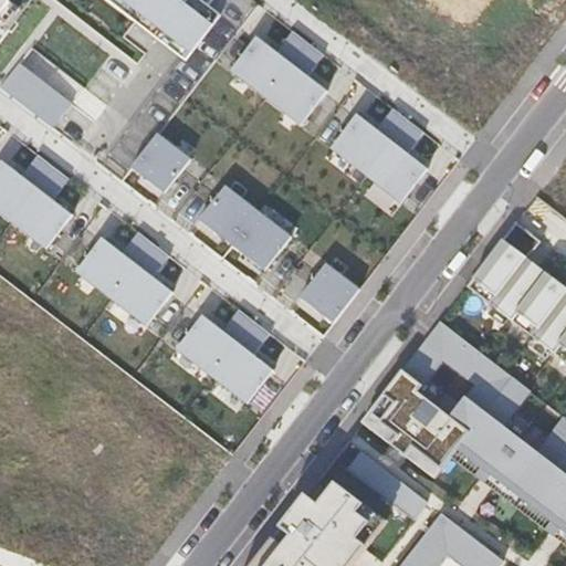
[(0,0),(0,23),(14,6),(7,0),(0,0)]
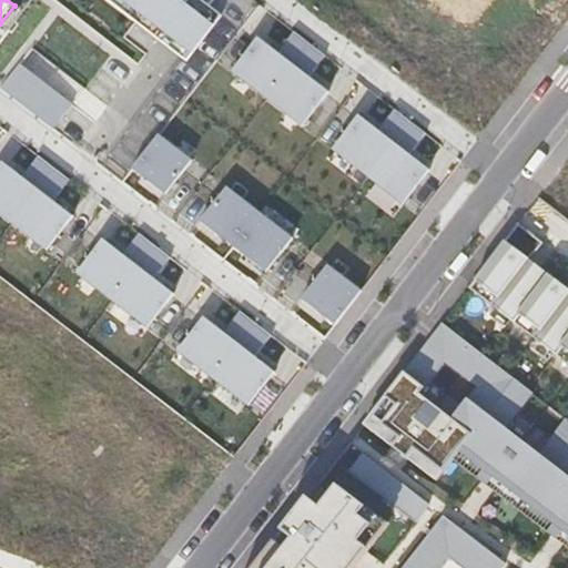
[(122,0),(193,56),(223,17),(202,0),(122,0)]
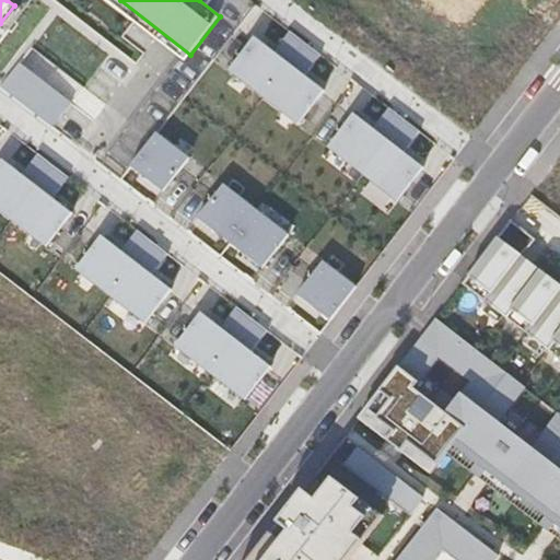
[(213,0),(224,9),(232,0),(213,0)]
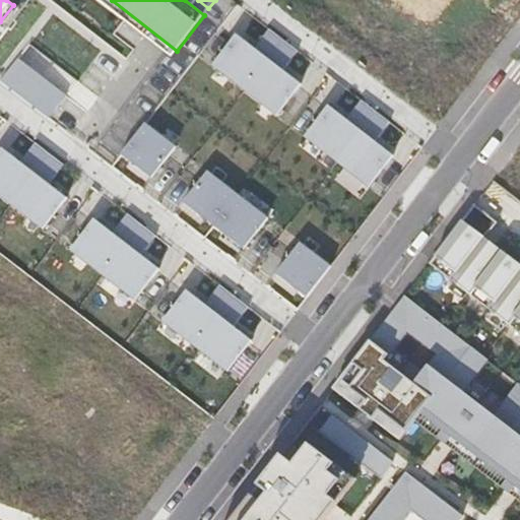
[(277,115),(302,84),(284,70),(299,51),(270,29),(255,48),(237,36),(213,65),(277,115)]
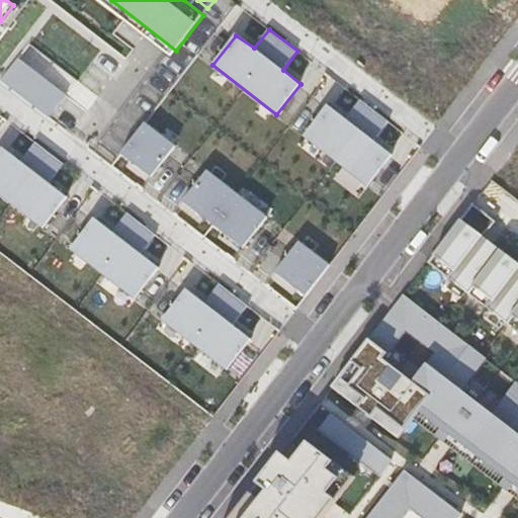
[(6,75),(24,89),(37,74),(18,59),(6,75)]
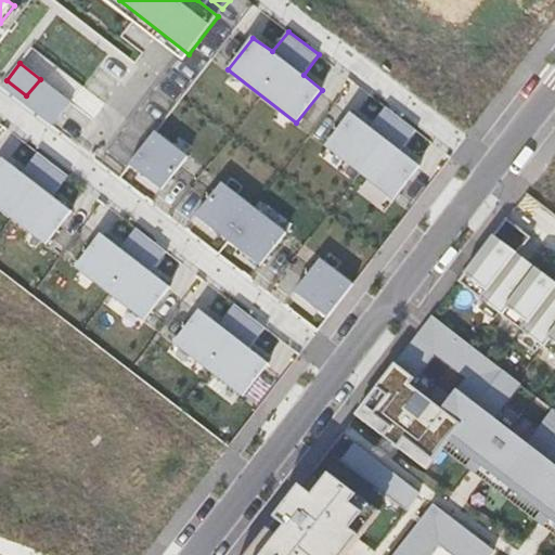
[(394,196),(417,164),(401,152),(415,132),(385,110),(371,128),(349,112),(324,145),(394,196)]
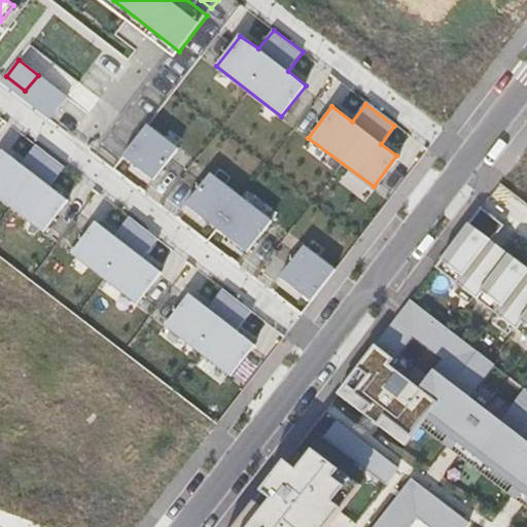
[(177,149),(146,127),(123,157),(152,181),(177,149)]
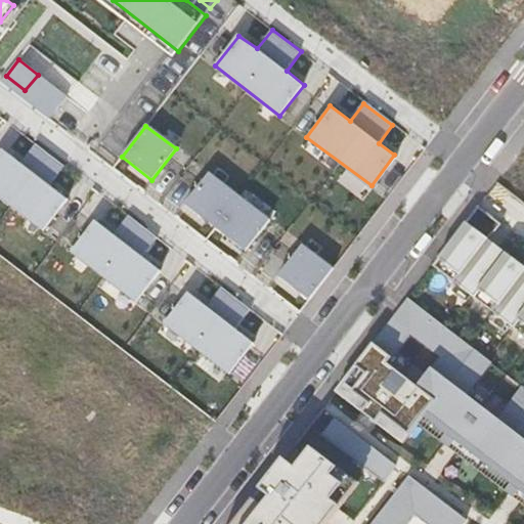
[(0,197),(44,231),(68,201),(50,186),(64,167),(36,144),(22,164),(2,150),(0,154),(0,197)]
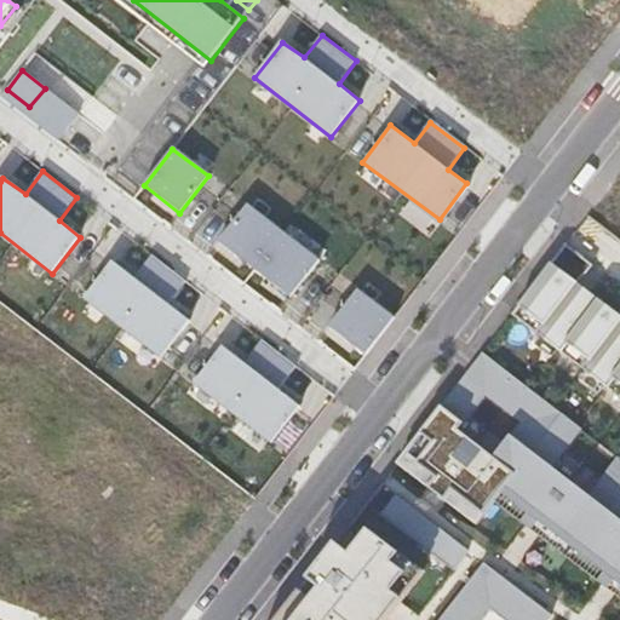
[(254,270),(283,233),(247,205),(219,242),(254,270)]
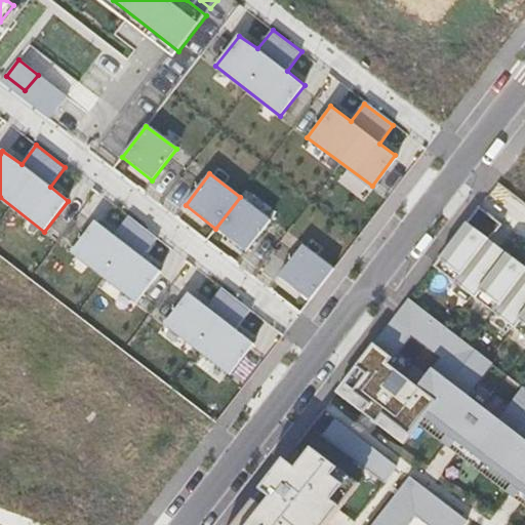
[(271,219),(240,197),(215,229),(246,252),(271,219)]
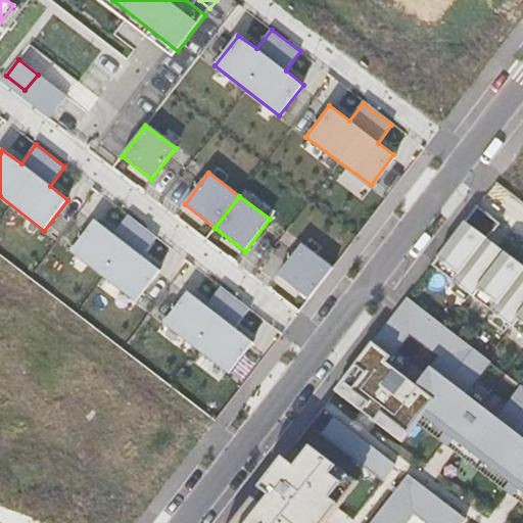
[(501,224),(477,206),(432,266),(522,335),(522,267),(488,240),(501,224)]
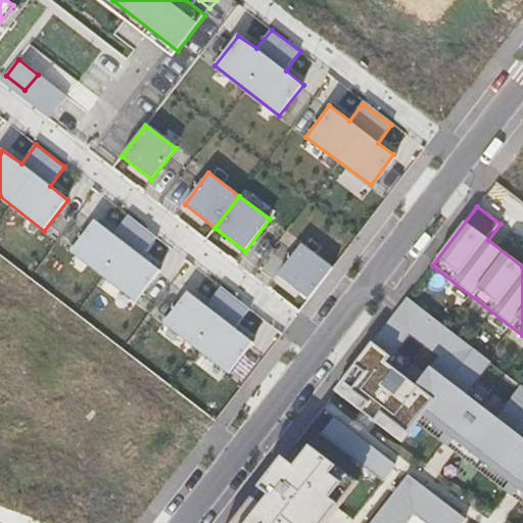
[(135,301),(159,271),(142,256),(156,237),(128,216),(112,234),(94,221),(70,251),(135,301)]
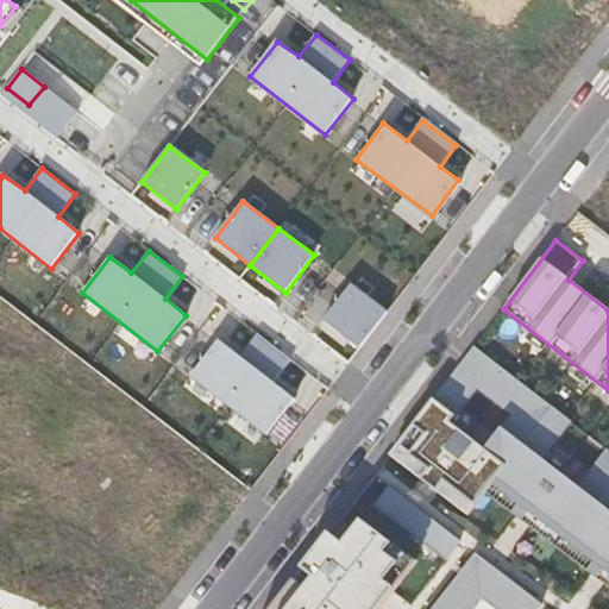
[(387,312),(351,284),(324,321),(359,347),(387,312)]
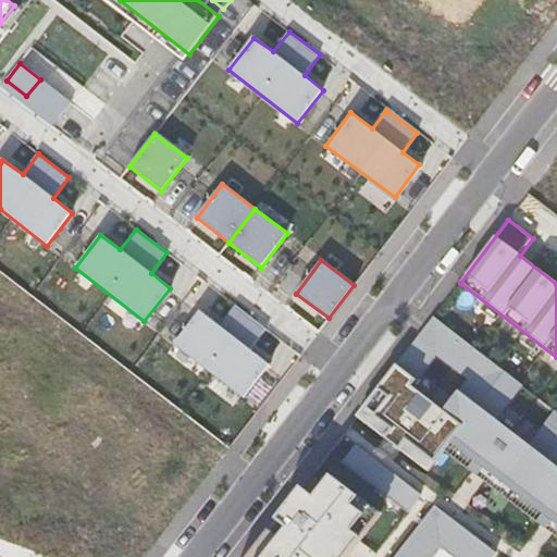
[(245,397),(270,364),(251,349),(267,329),(236,306),(221,325),(200,312),(175,344),(245,397)]
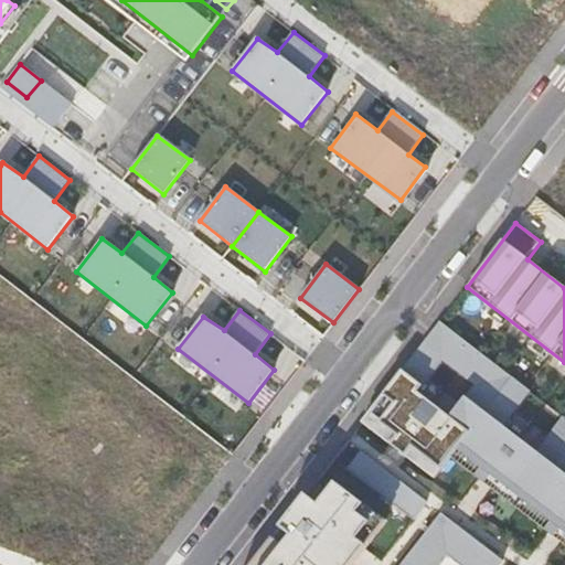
[(440,321),(368,414),(396,436),(390,444),(406,457),(413,448),(441,470),(450,458),(457,449),(564,532),(564,417),(539,452),(503,426),(531,391),(440,321)]
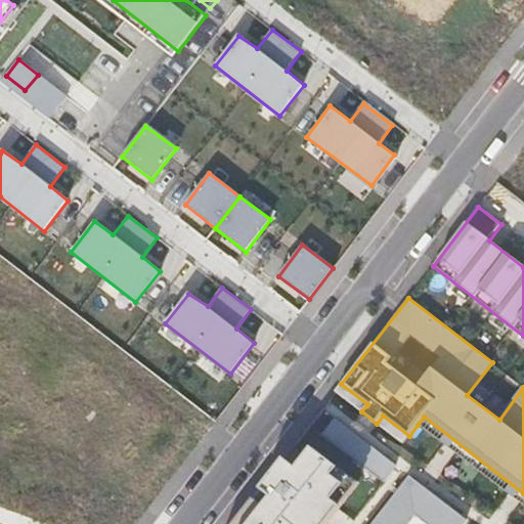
[(523,493),(424,417),(418,425),(523,506),(523,493)]
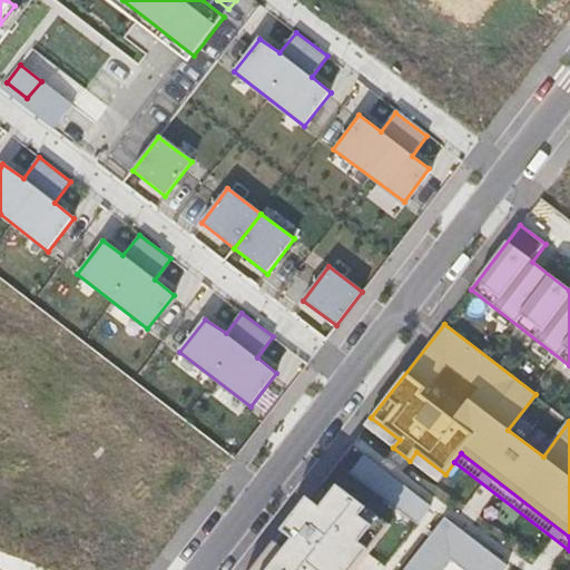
[(364,454),(351,472),(416,524),(431,507),(364,454)]
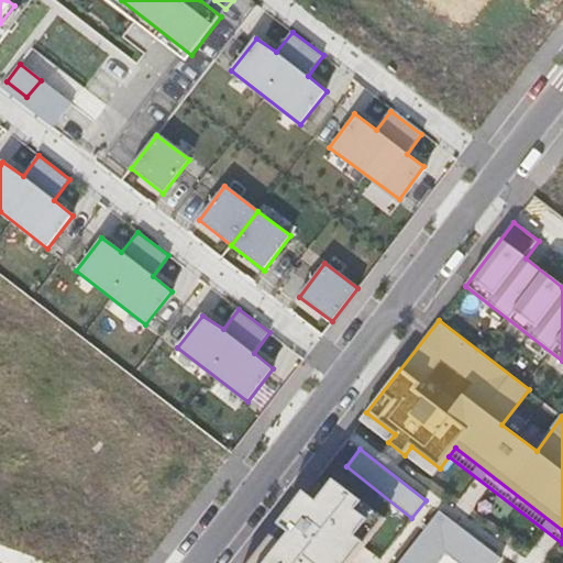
[(316,481),(251,562),(340,562),(339,562),(370,522),(357,512),(364,504),(335,482),(328,490),(316,481)]
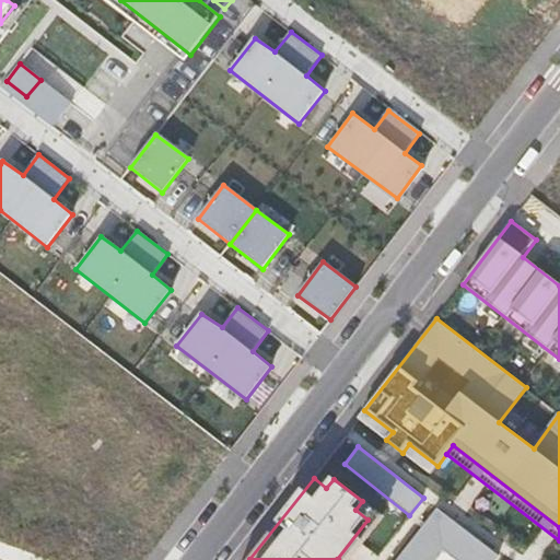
[(350,559),(384,517),(362,501),(356,510),(368,520),(337,559),(338,559),(350,559)]
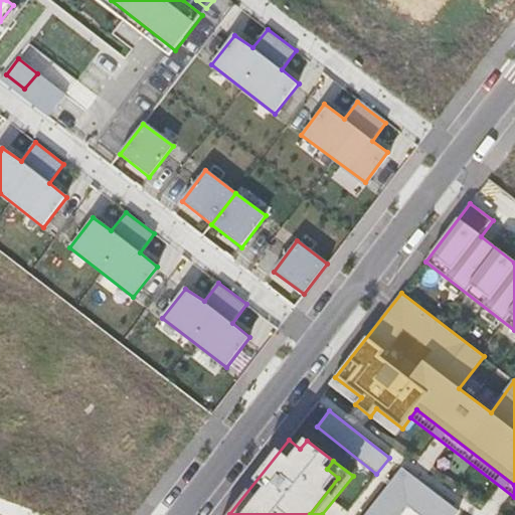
[(402,468),(365,514),(400,514),(407,506),(418,514),(455,514),(459,511),(402,468)]
